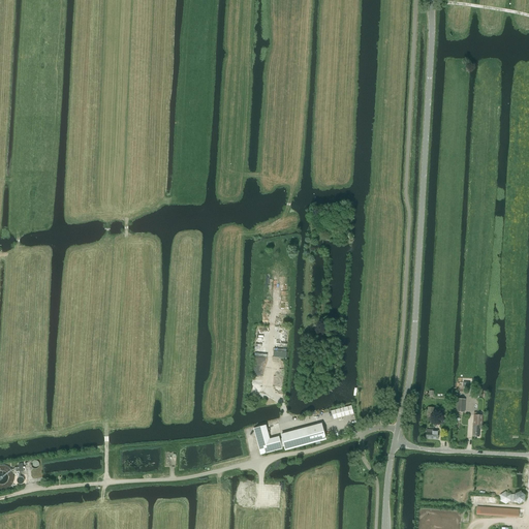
[(457,400),(456,412),(464,412),(465,400),(457,400)]
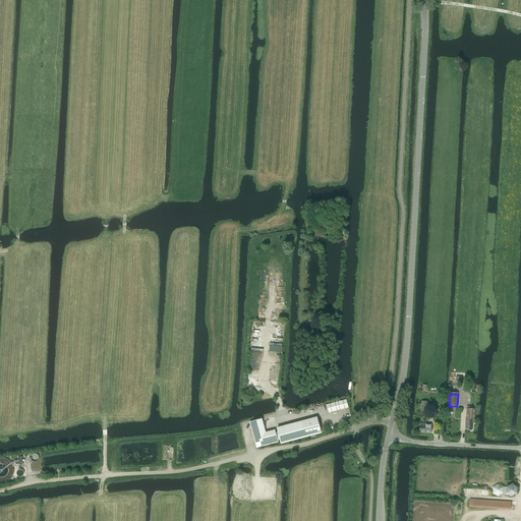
[(346,400),(327,405),(329,413),(348,407),(346,400)]
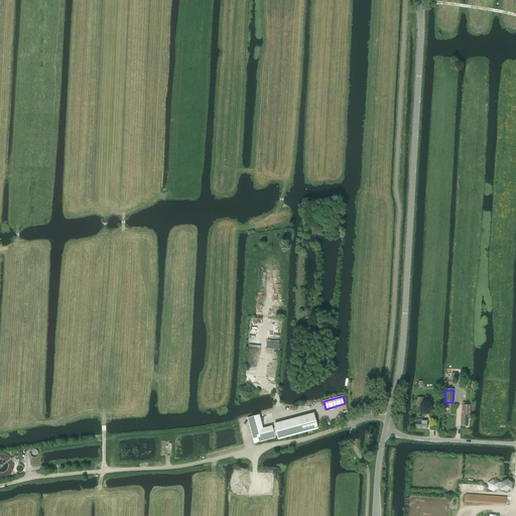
[(462,406),(461,426),(467,426),(468,417),(470,417),(471,406),(471,405),(470,405),(470,402),(463,402),(463,404),(462,406)]
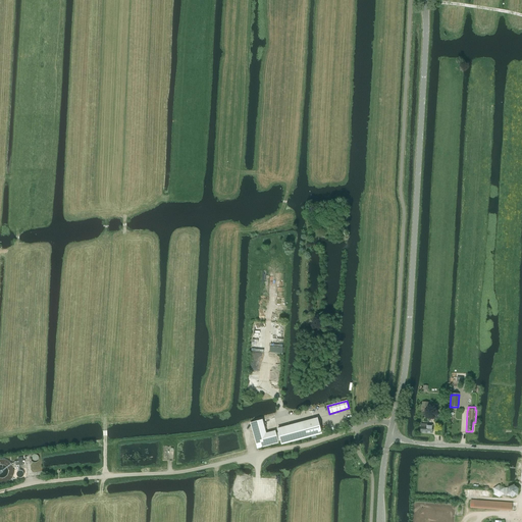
[(260,421),(250,423),(257,449),(278,444),(277,441),(280,440),(281,444),(321,433),(317,418),(277,429),(278,432),(275,433),(264,436),(260,421)]
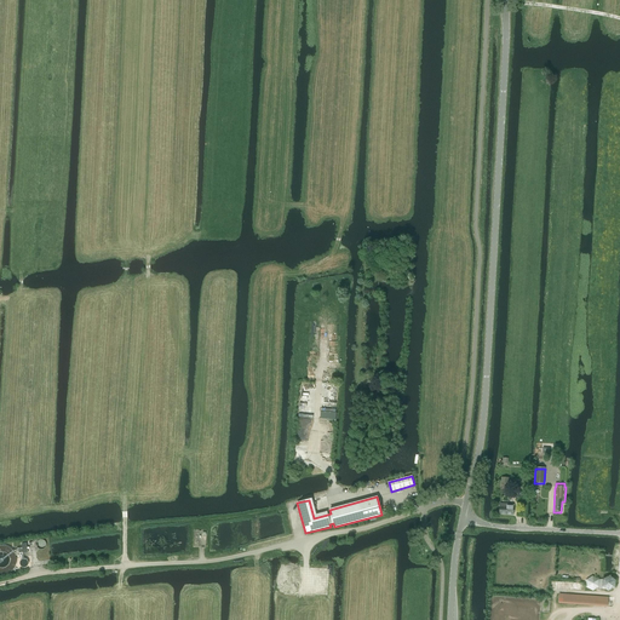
[(499,515),(506,515),(514,515),(514,505),(500,504),(499,515)]
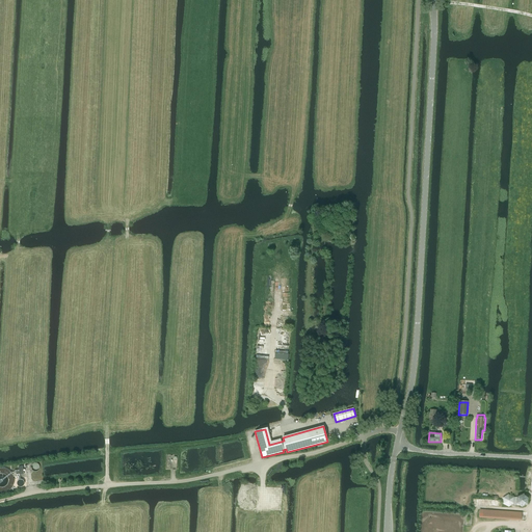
[(20,475),(24,474),(23,466),(19,467),(19,470),(15,471),(16,476),(20,476),(20,475)]
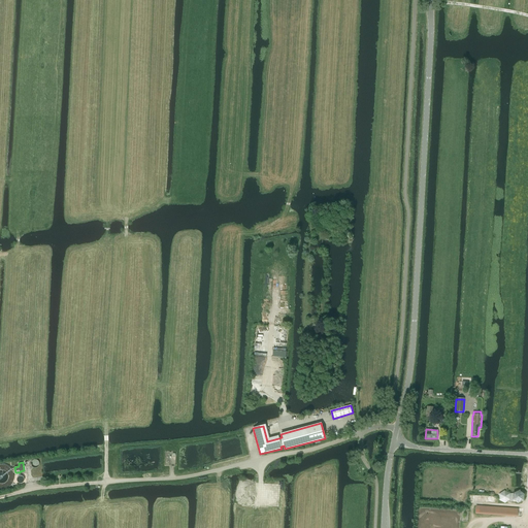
[(518,508),(476,505),(475,514),(518,517),(518,508)]
